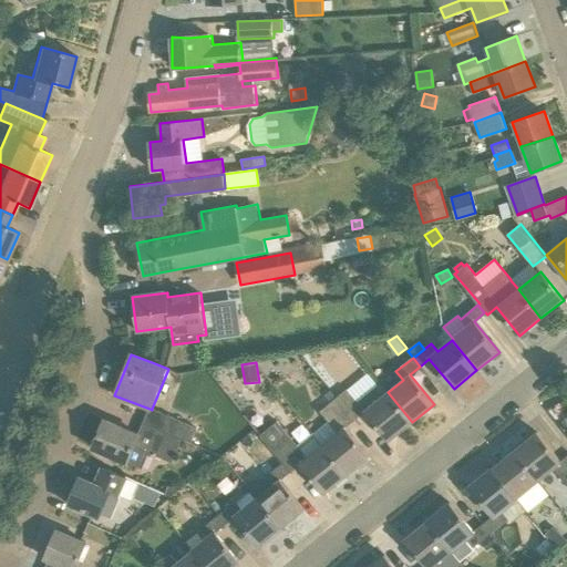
[(349,387),(357,399),(377,384),(369,373),(349,387)]
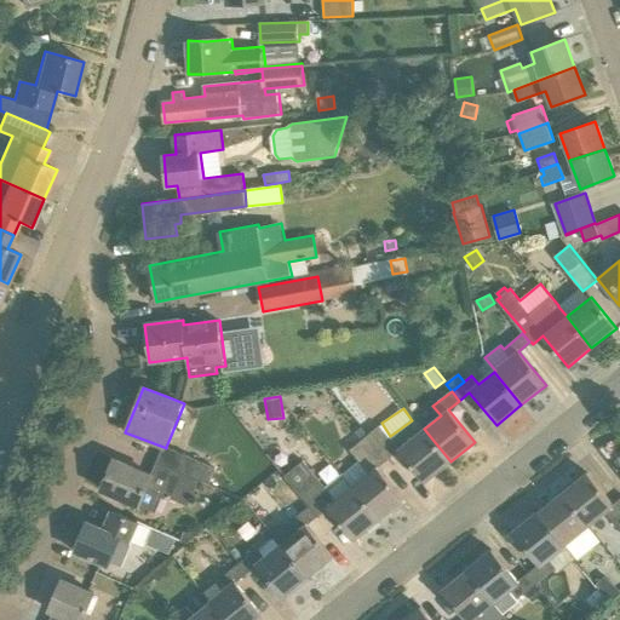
[(451,461),(424,429),(417,419),(392,438),(380,425),(369,435),(389,458),(399,449),(425,483),(451,461)]
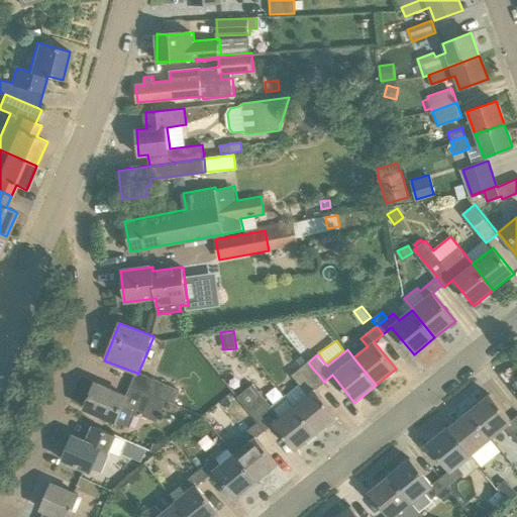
[(307,363),(302,355),(296,360),(301,368),(307,363)]
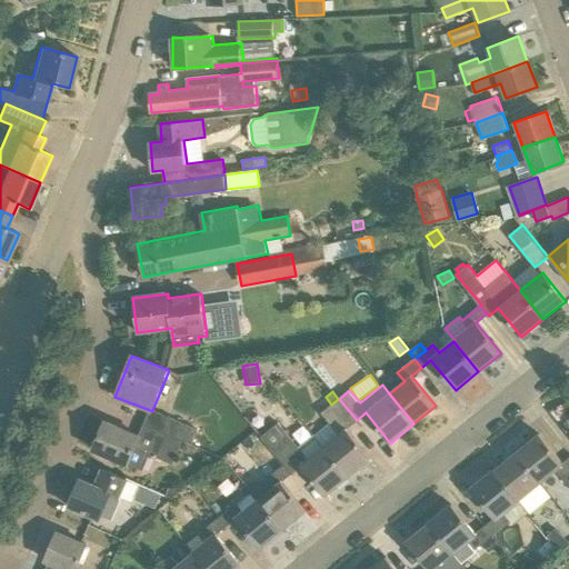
[(357,420),(339,399),(338,399),(331,405),(321,412),(338,433),(322,446),(349,477),(371,458),(347,428),(357,420)]
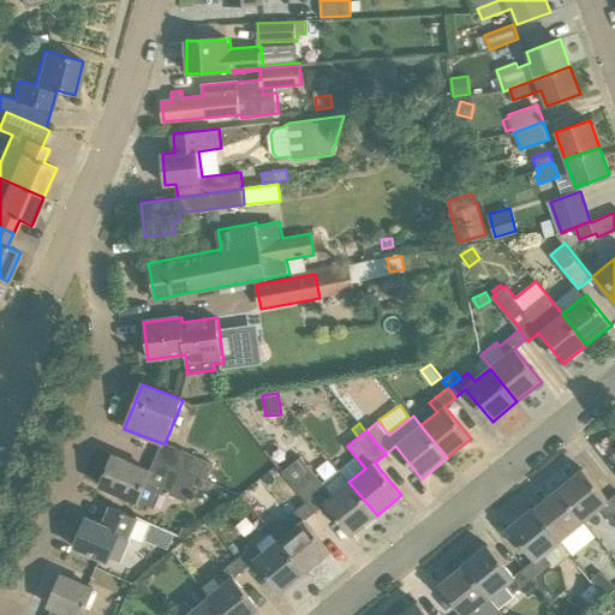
[(162,443),(155,459),(198,478),(198,476),(208,479),(215,464),(165,443),(165,445),(162,443)]
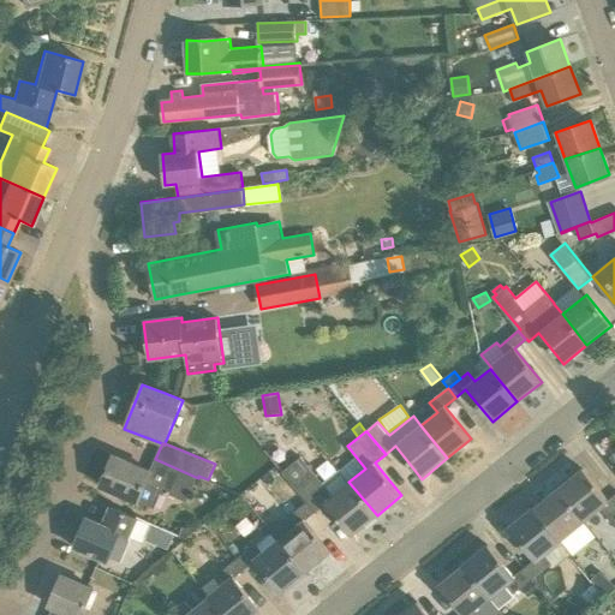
[(150,471),(135,465),(113,455),(100,485),(155,508),(161,491),(187,502),(198,478),(155,459),(150,471)]
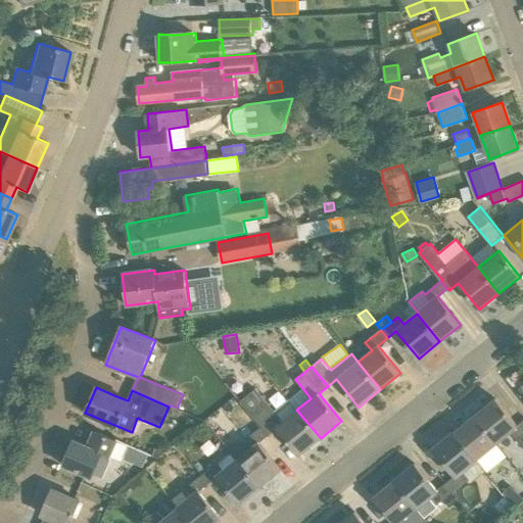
[(321,438),(296,410),(283,421),(256,388),(240,401),(259,427),(268,434),(276,428),(298,456),(321,438)]
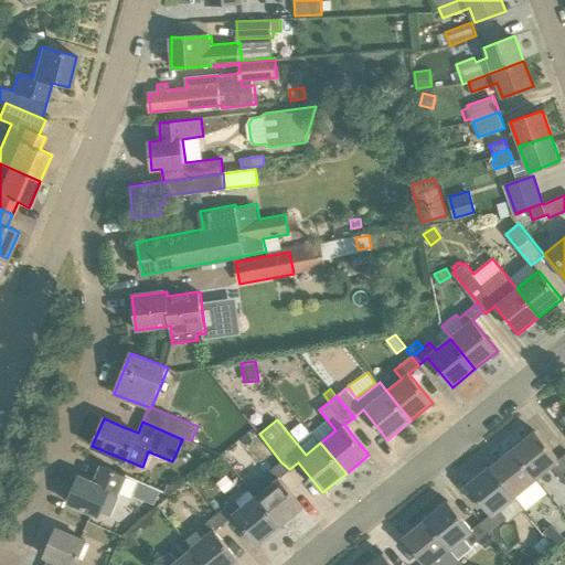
[(564,455),(560,459),(550,447),(535,430),(512,449),(537,480),(553,467),(564,481),(564,455)]
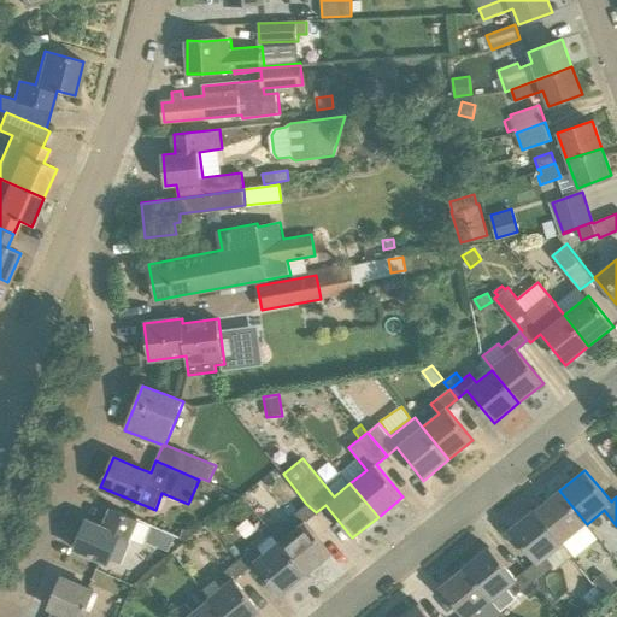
[(564,542),(587,524),(559,491),(535,510),(563,542),(564,542)]
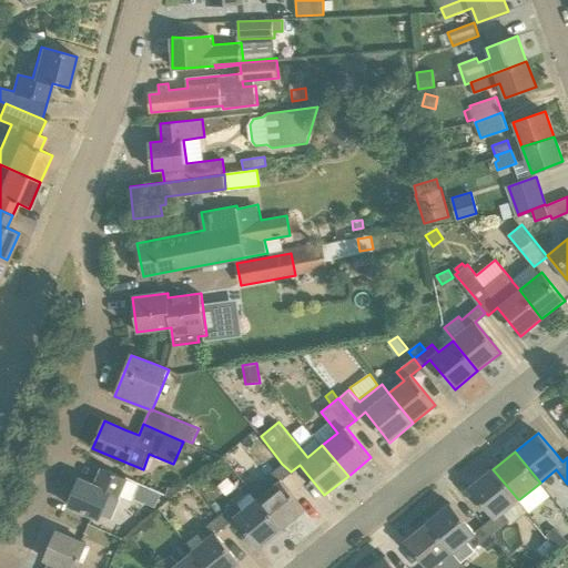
[(281,480),(291,472),(282,464),(277,468),(266,478),(273,487),(257,499),(282,529),(305,510),(281,480)]
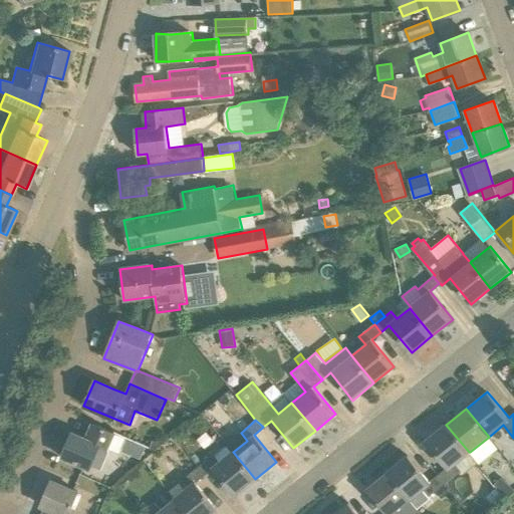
[(116,435),(111,432),(93,424),(86,440),(72,433),(61,457),(91,470),(101,447),(109,450),(116,435)]
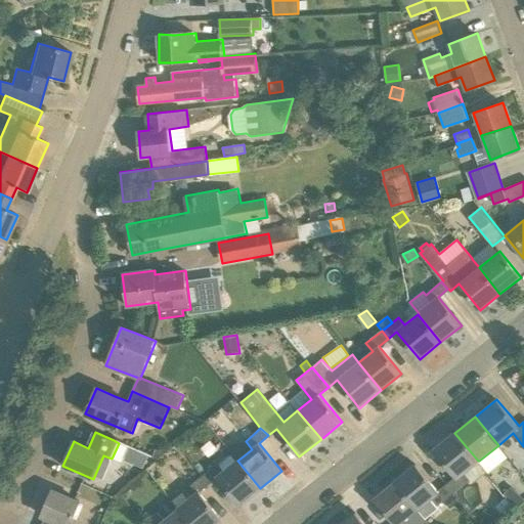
[(464,473),(478,461),(454,433),(433,450),(455,477),(446,484),(453,493),(454,493),(470,480),(464,473)]
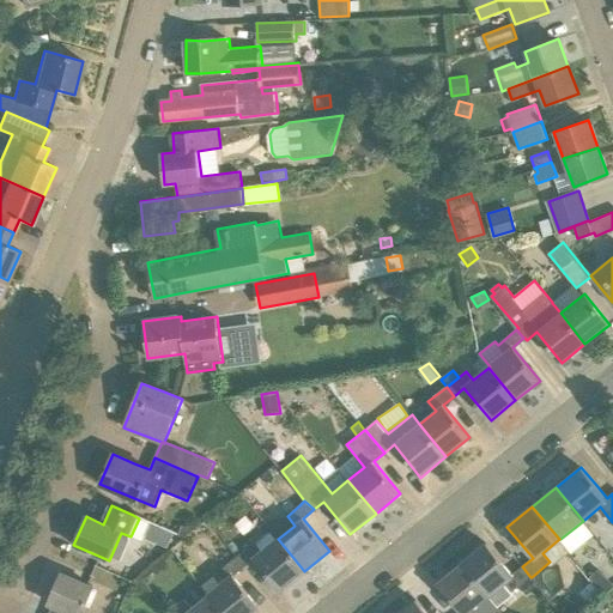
[(182,526),(178,534),(184,536),(193,530),(182,526)]
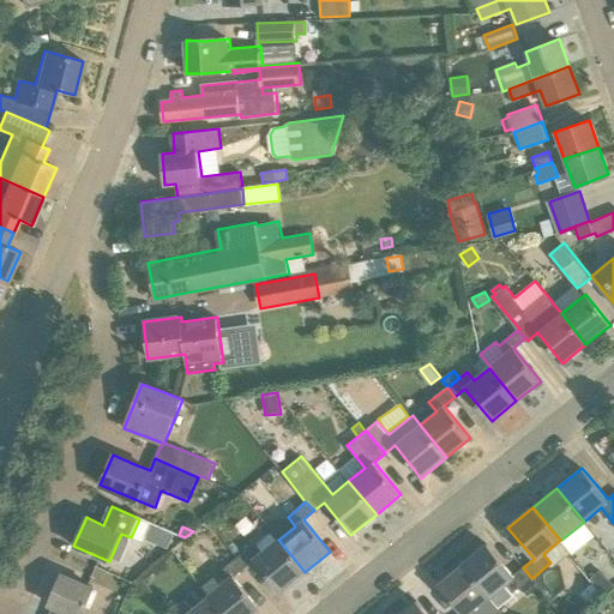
[(281,593),(305,572),(278,540),(264,552),(256,542),(236,559),(244,567),(253,559),(281,593)]
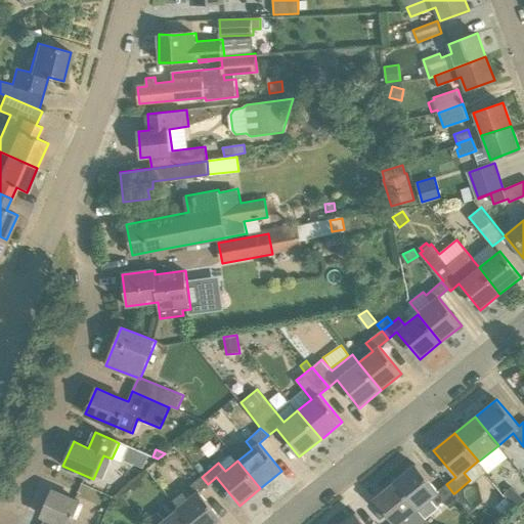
[(416,464),(394,481),(418,510),(432,498),(438,506),(444,500),(453,493),(446,484),(438,491),(416,464)]
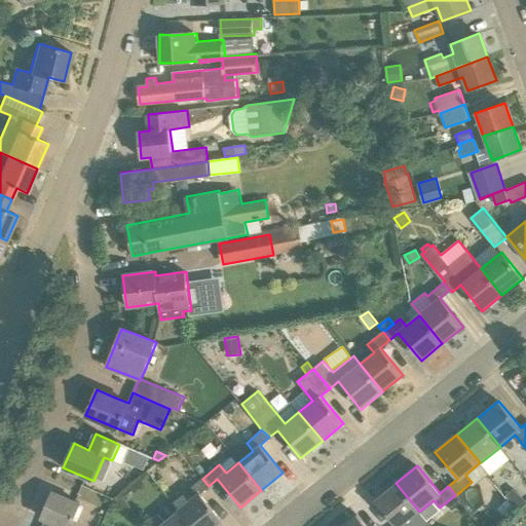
[(199,493),(209,486),(202,479),(187,491),(193,498),(179,511),(190,525),(217,525),(223,521),(199,493)]
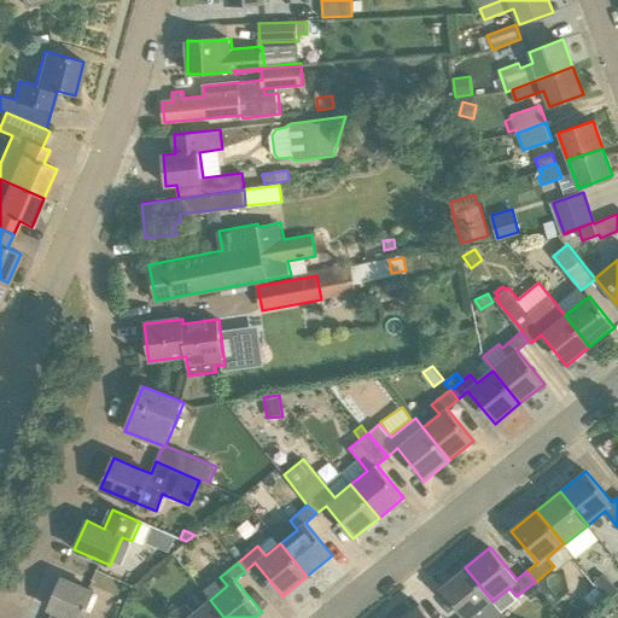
[(439,588),(455,606),(464,617),(478,617),(476,614),(493,601),(465,567),(439,588)]
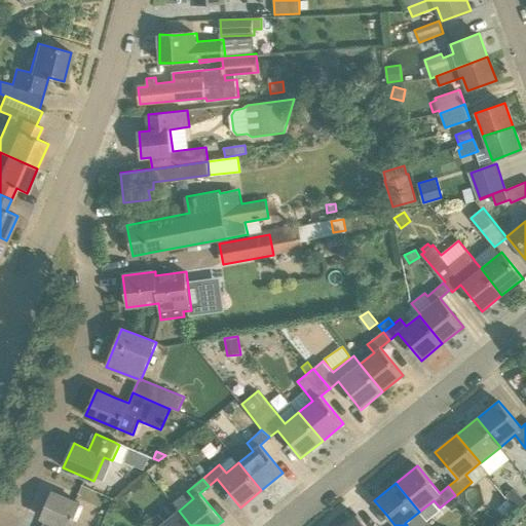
[(506,495),(519,511),(525,504),(525,500),(515,488),(506,495)]
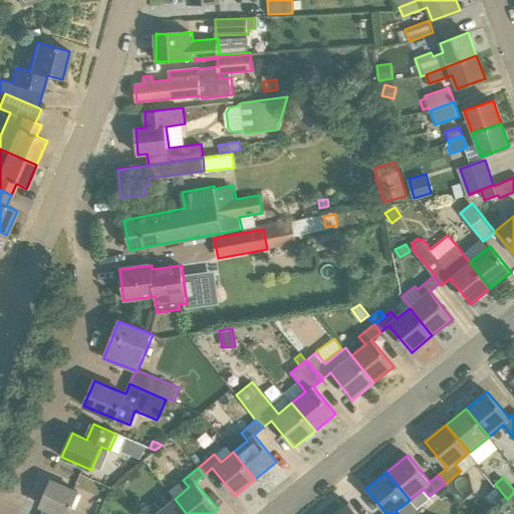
[(70,513),(79,493),(70,488),(51,480),(40,506),(44,507),(41,513),(70,513)]
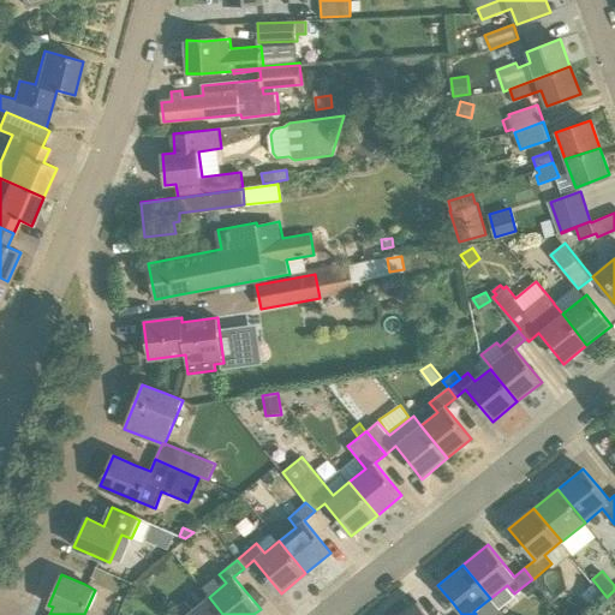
[(539,587),(533,579),(532,579),(521,587),(527,596),(539,587)]
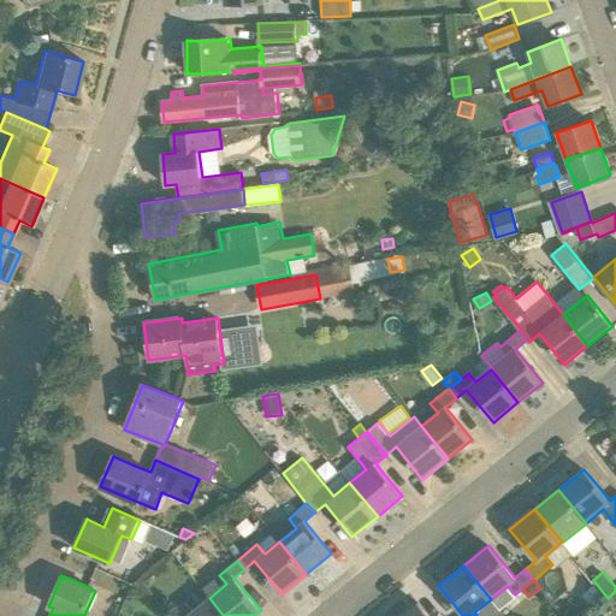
[(593,585),(582,596),(591,605),(603,594),(593,585)]
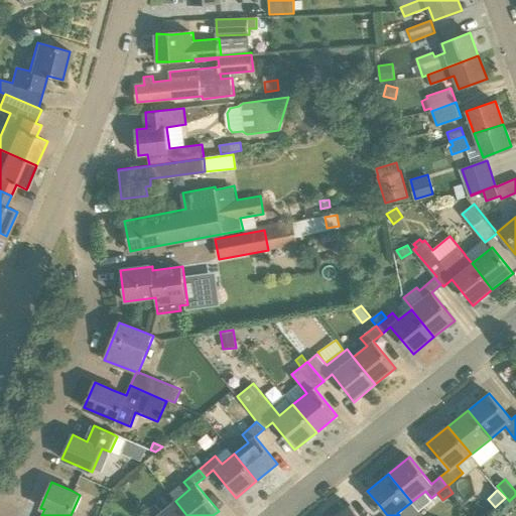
[(186,515),(175,501),(174,501),(168,493),(156,502),(163,510),(162,511),(156,504),(141,515),(186,515)]
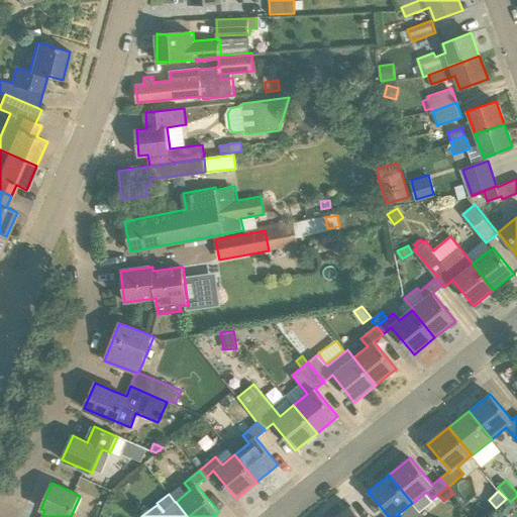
[(359,516),(350,506),(336,516),(359,516)]
